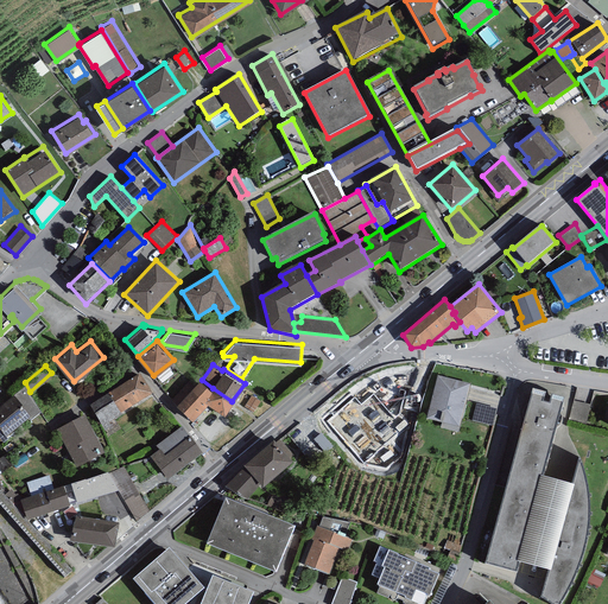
[(139,369),(108,388),(121,408),(152,389),(139,369)]
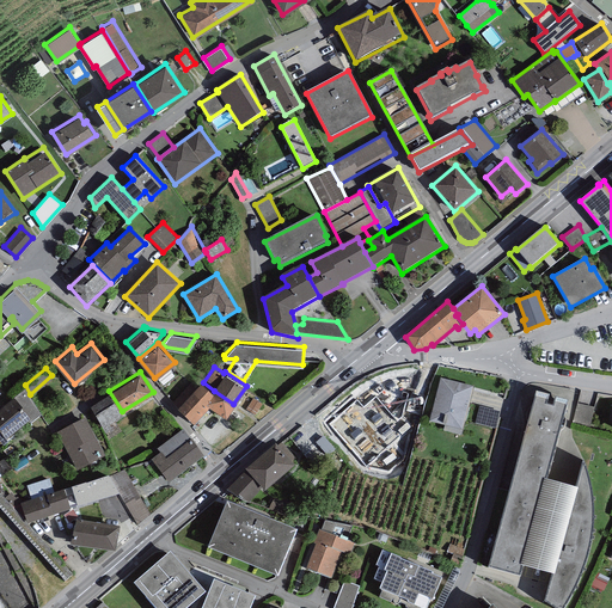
[(473,382),(440,374),(429,417),(444,421),(442,427),(461,430),(473,382)]
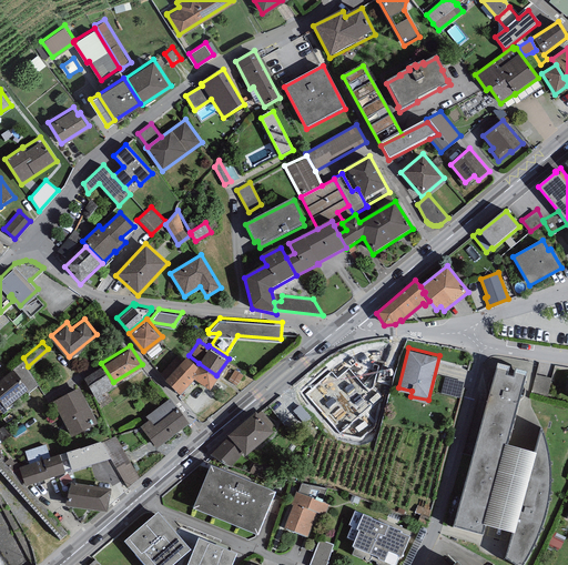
[(186,353),(165,376),(181,390),(194,375),(210,386),(216,375),(199,363),(189,355),(186,353)]
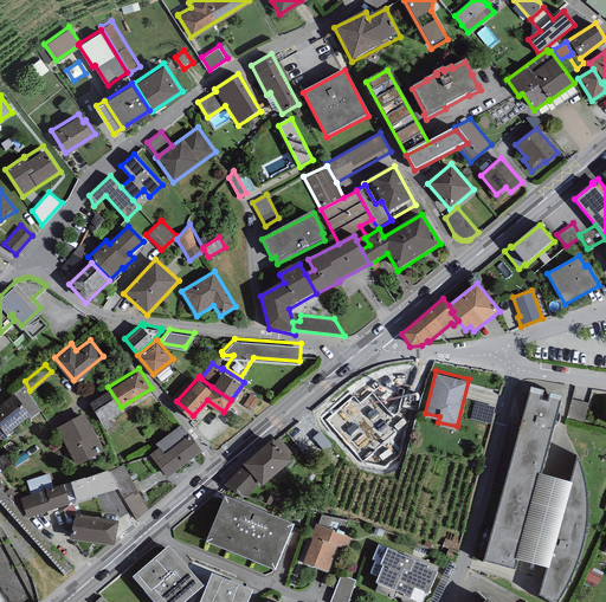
[(30,390),(25,381),(0,401),(0,432),(5,438),(23,422),(20,419),(28,413),(31,415),(40,407),(30,390)]
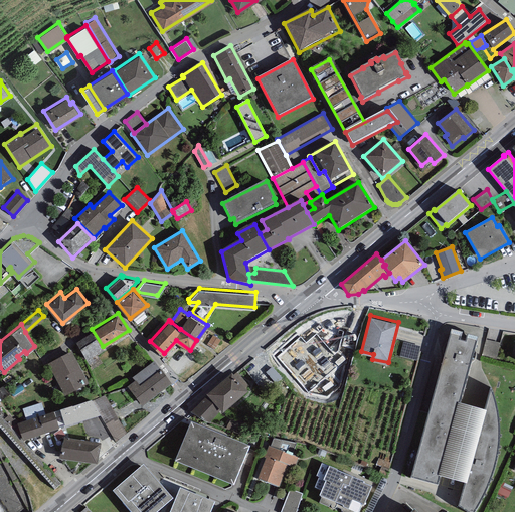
[(477,332),(451,325),(411,472),(438,479),(440,471),(438,471),(458,397),(460,398),(477,332)]
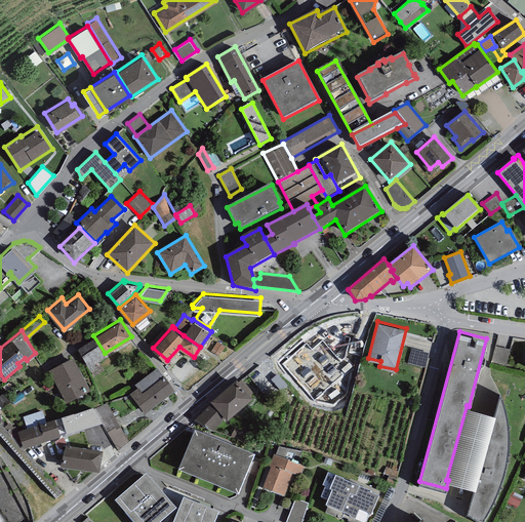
[(105,353),(93,335),(77,346),(88,365),(106,354),(105,353)]
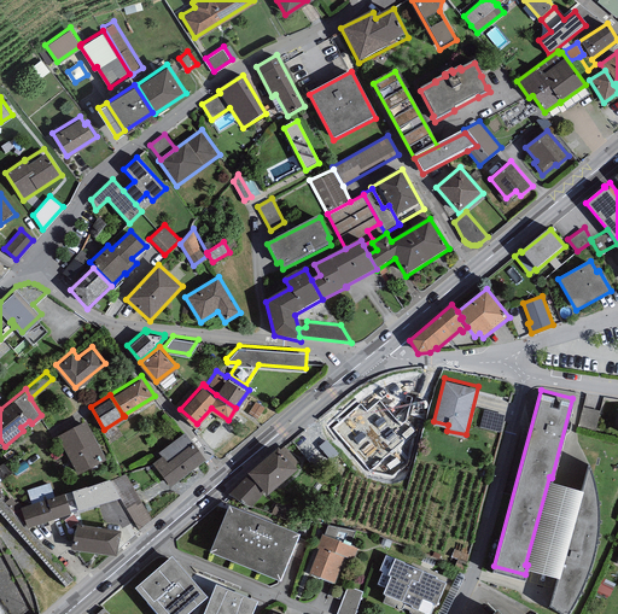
[(599,425),(602,411),(586,408),(582,420),(599,425)]
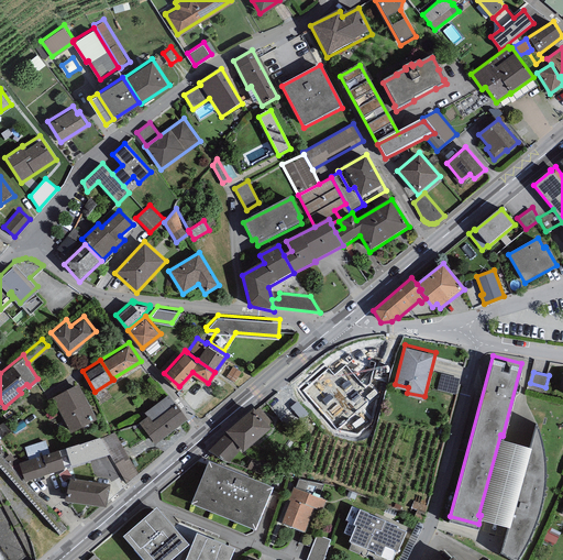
[(78,381),(52,394),(69,428),(96,415),(78,381)]
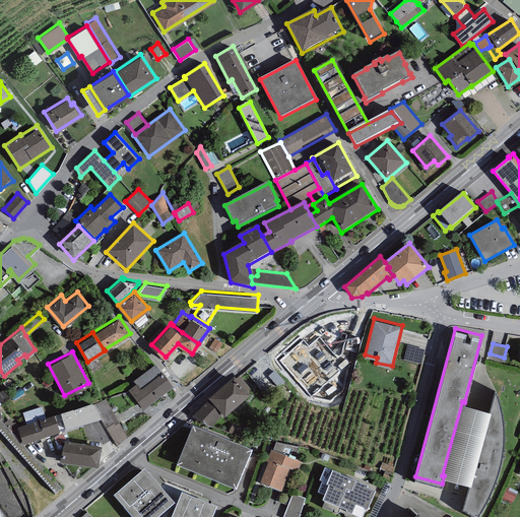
[(133,378),(135,381),(136,381),(141,386),(163,370),(155,361),(133,378)]
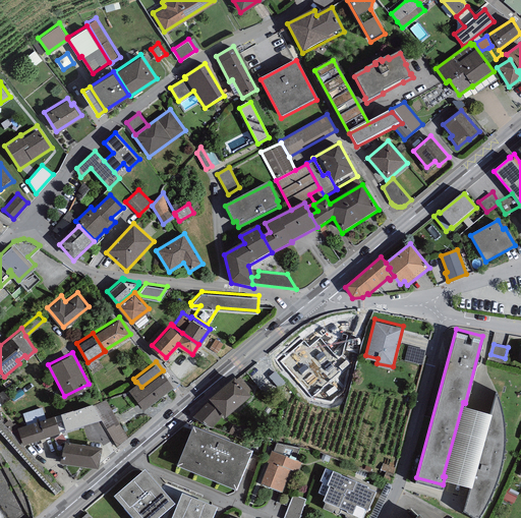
[(135,382),(128,388),(143,408),(173,385),(163,369),(163,370),(141,387),(136,382),(135,382)]
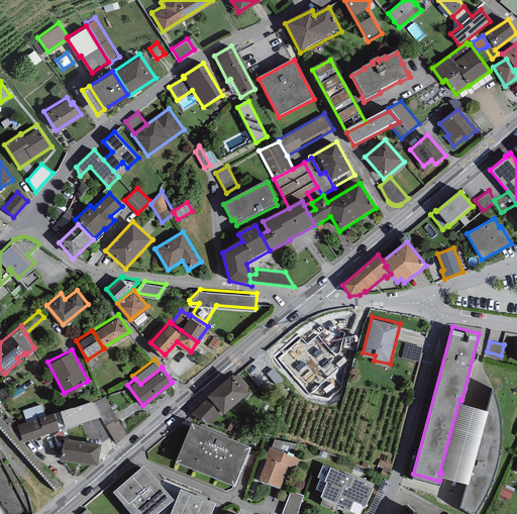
[(248,389),(246,386),(249,384),(237,370),(235,373),(232,370),(207,392),(208,393),(191,410),(210,421),(221,408),(223,410),(248,389)]
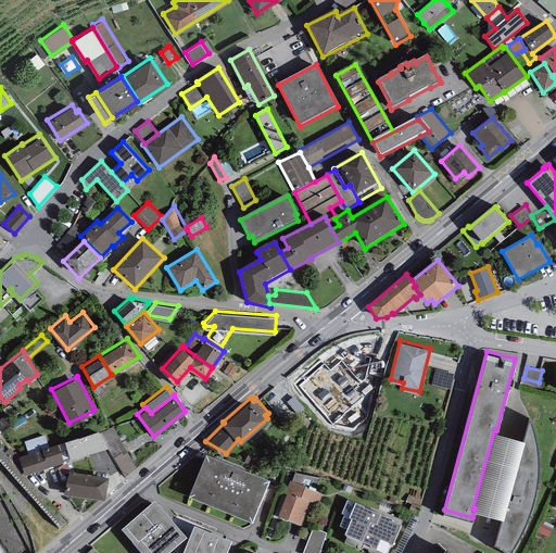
[(533,423),(530,415),(530,413),(521,438),(525,438),(504,517),(502,516),(495,540),(510,550),(513,547),(515,542),(519,536),(522,530),(525,524),(528,517),(530,508),(532,503),(534,497),(536,491),(536,482),(538,474),(539,466),(539,460),(538,448),(536,440),(535,431),(533,423)]
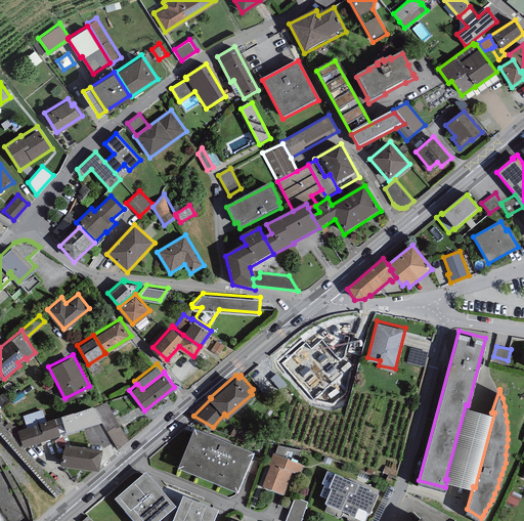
[(0,402),(4,407),(10,401),(4,394),(0,397),(0,402)]
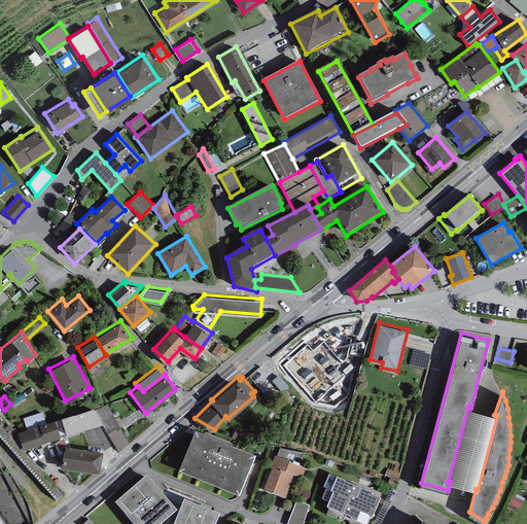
[(470,408),(468,407),(448,482),(450,482),(476,489),(478,490),(497,415),(494,415),(470,408)]
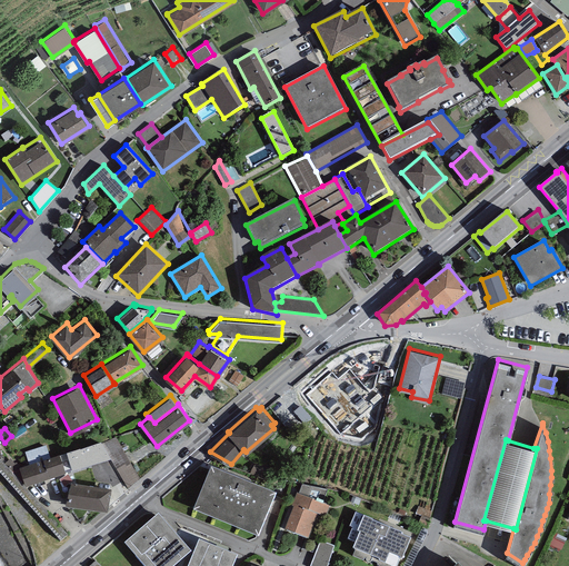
[(29,462),(50,454),(46,442),(25,448),(29,462)]
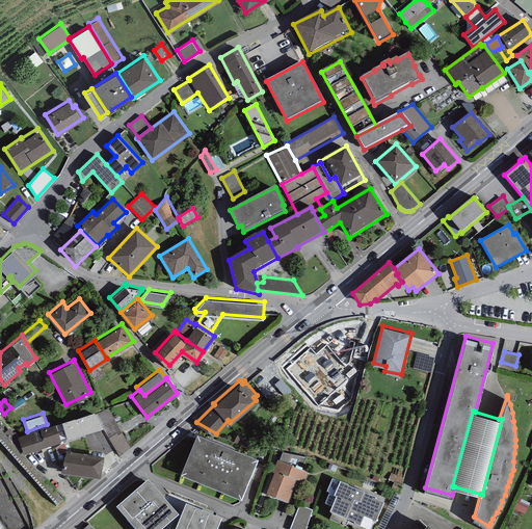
[(56,422),(60,435),(76,430),(71,417),(56,422)]
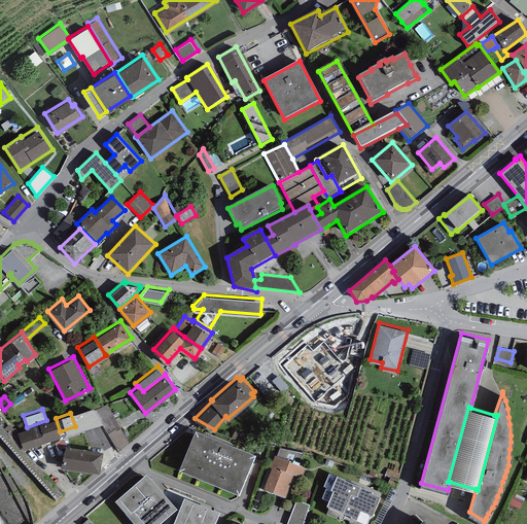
[(27,427),(18,430),(24,447),(61,434),(60,431),(56,418),(55,418),(46,420),(27,427)]
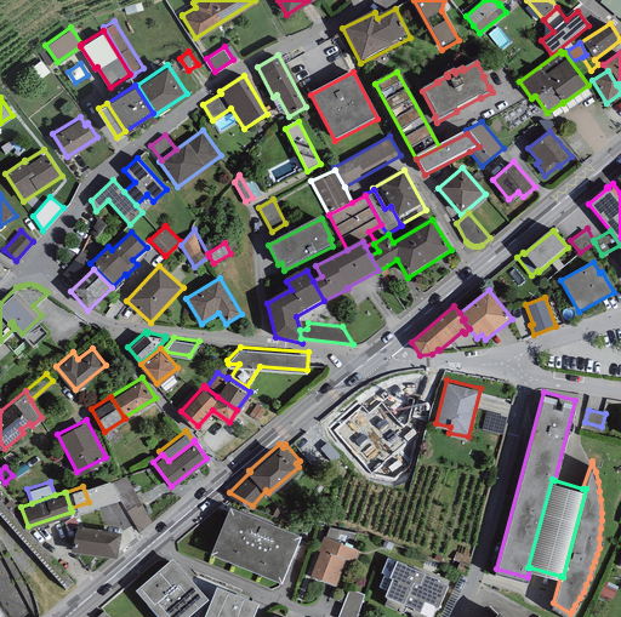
[(301,532),(231,502),(211,549),(281,578),(301,532)]
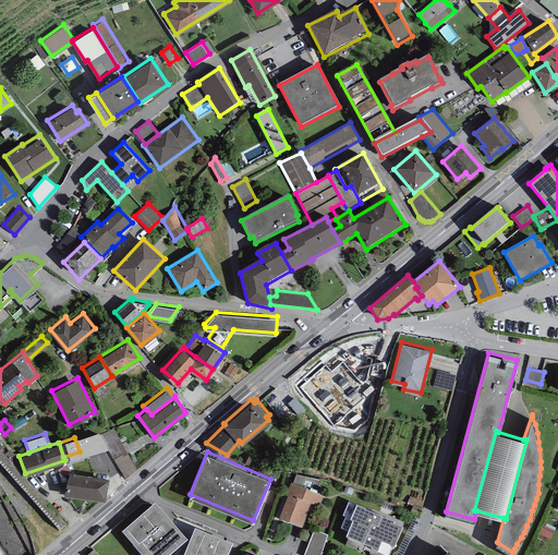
[(97,459),(73,455),(70,471),(68,471),(64,492),(105,499),(110,466),(96,462),(97,459)]
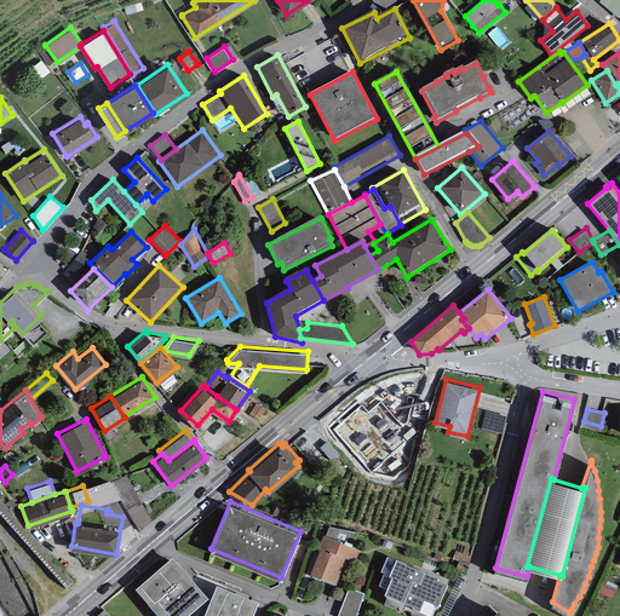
[(357,529),(328,523),(325,533),(323,531),(317,546),(320,546),(310,571),(336,581),(345,554),(355,557),(360,546),(351,542),(357,529)]
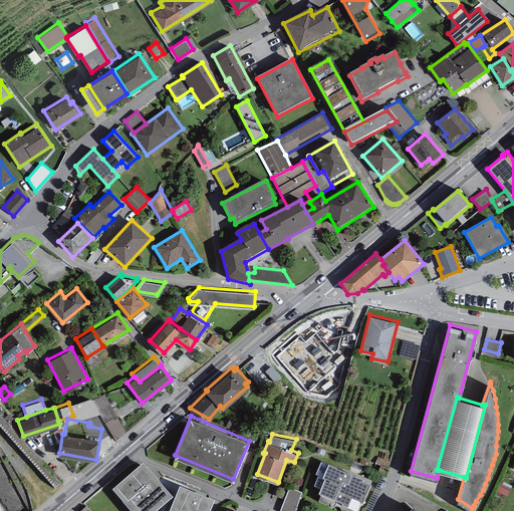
[(151,510),(173,493),(143,459),(111,485),(134,510),(151,510)]
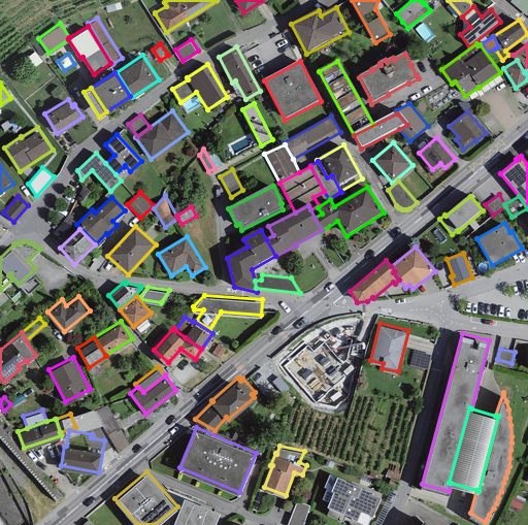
[(345,477),(337,472),(336,474),(330,471),(324,484),(327,485),(323,495),(329,498),(327,503),(330,504),(327,512),(337,516),(338,514),(350,519),(349,521),(359,524),(360,524),(363,520),(367,521),(370,513),(372,514),(381,494),(372,490),(372,489),(345,478),(345,477)]
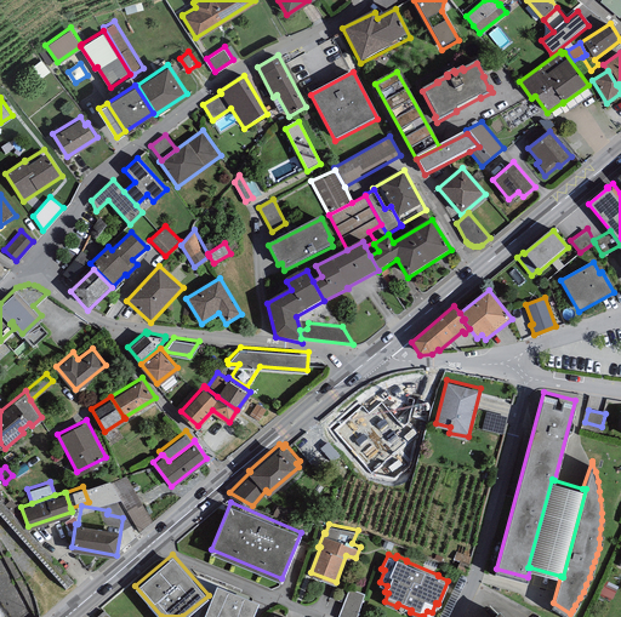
[(251,616),(258,600),(217,582),(201,616),(251,616)]
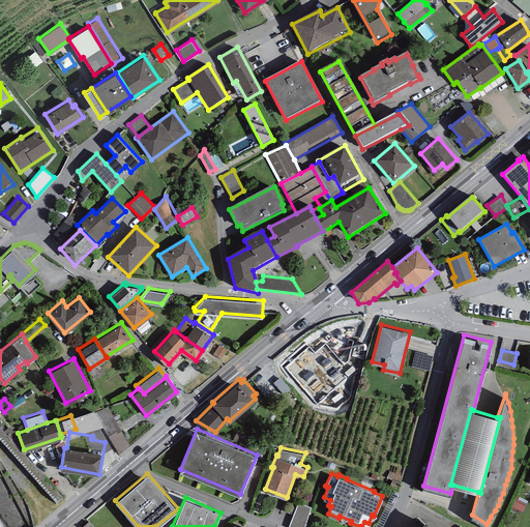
[(302,526),(312,505),(298,500),(289,525),(294,526),(302,526)]
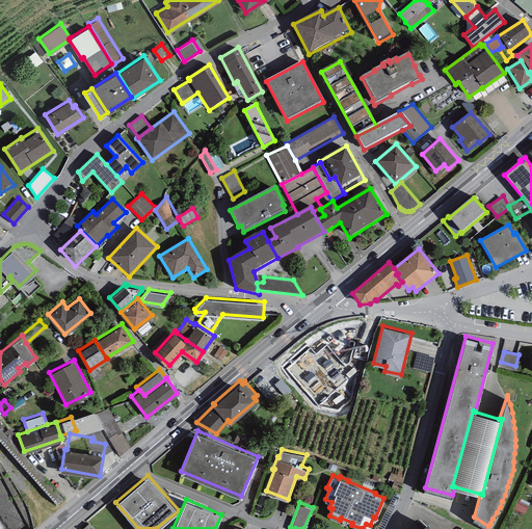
[(436,528),(428,520),(418,528),(436,528)]
